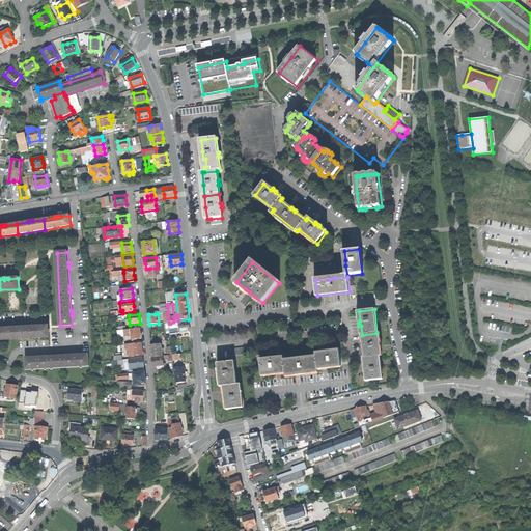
[(189,320),(178,322),(179,332),(190,330),(190,326),(189,320)]
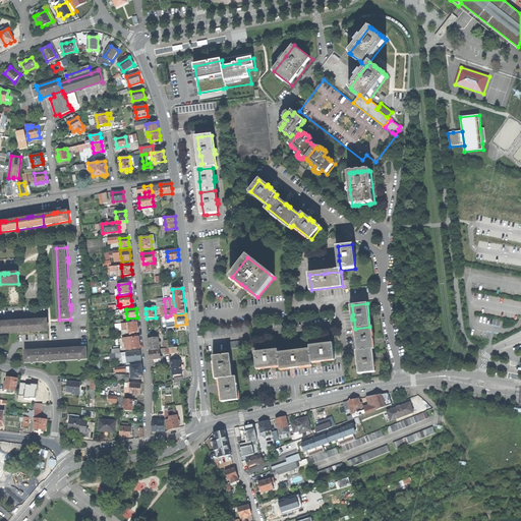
[(0,333),(48,331),(47,321),(38,321),(38,320),(35,320),(34,320),(34,322),(17,322),(17,321),(15,322),(13,322),(13,323),(0,323),(0,333)]
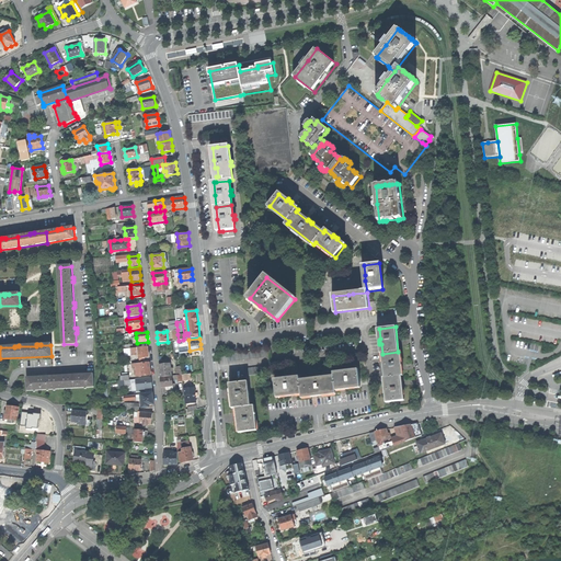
[(146,358),(149,358),(149,353),(148,347),(138,347),(139,355),(139,358),(146,358)]
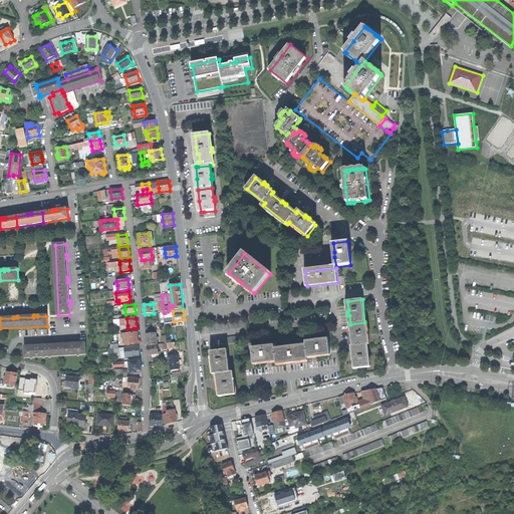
[(352,337),(353,346),(367,345),(368,345),(366,322),(364,322),(350,324),(351,333),(350,333),(350,335),(350,337),(352,337)]
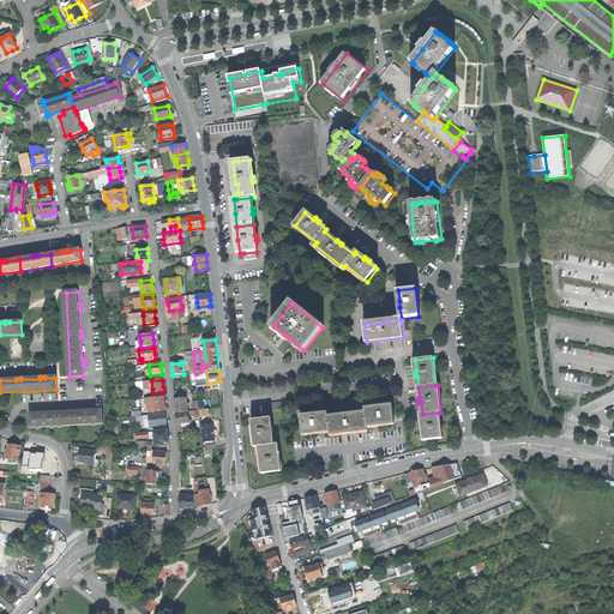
[(152,398),(155,411),(166,410),(166,404),(164,397),(152,398)]
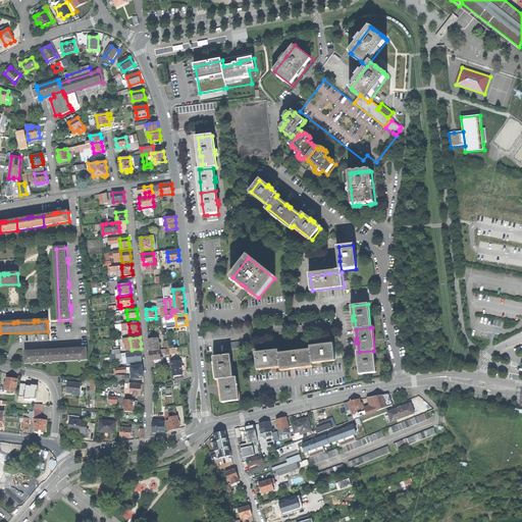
[(150,345),(150,352),(160,351),(159,338),(149,340),(150,345)]
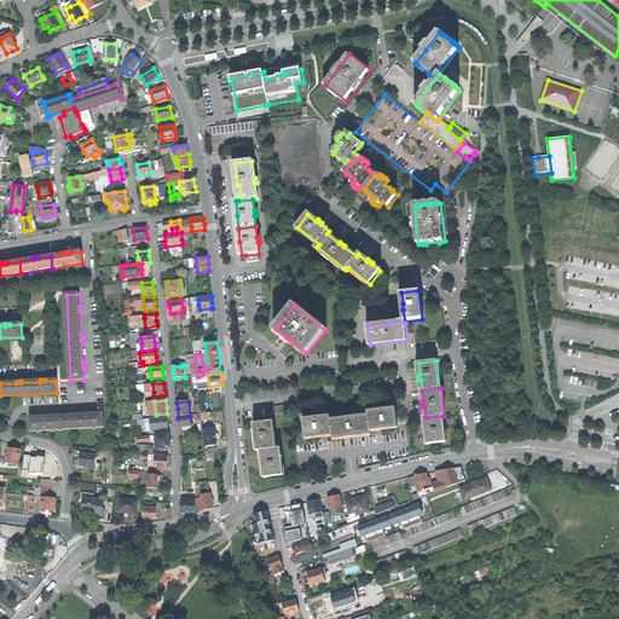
[(271,408),(272,416),(291,414),(291,405),(271,408)]
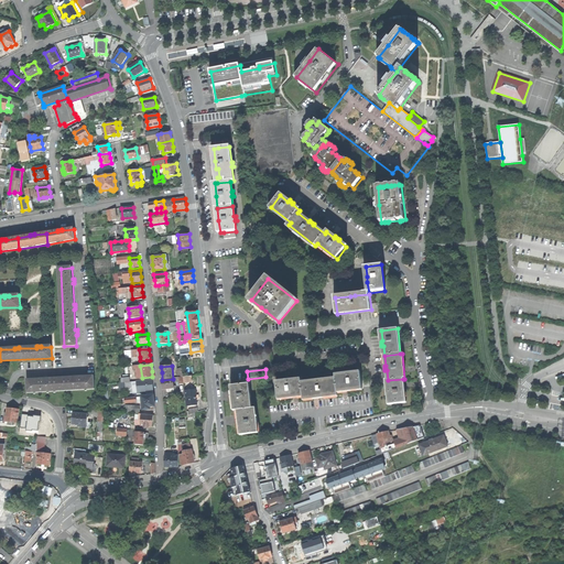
[(336,376),(336,380),(338,392),(362,389),(361,373),(351,375),(351,373),(348,373),(346,373),(346,376),(336,376)]
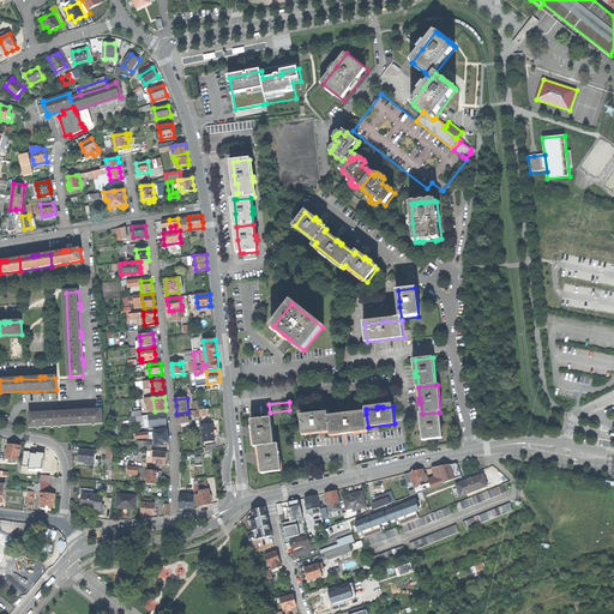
[(85,410),(66,411),(67,426),(103,425),(102,409),(85,410)]
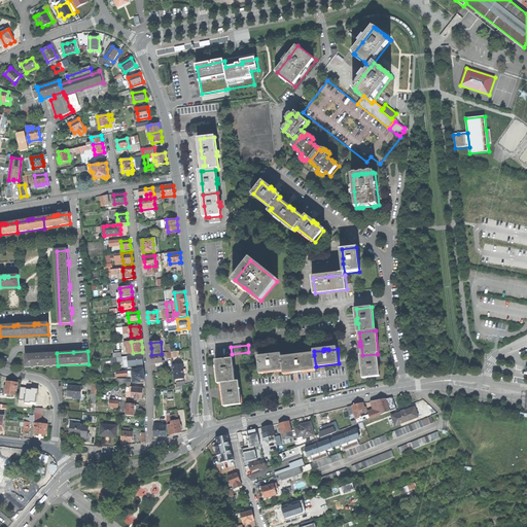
[(25,355),(26,367),(58,365),(57,353),(40,354),(25,355)]
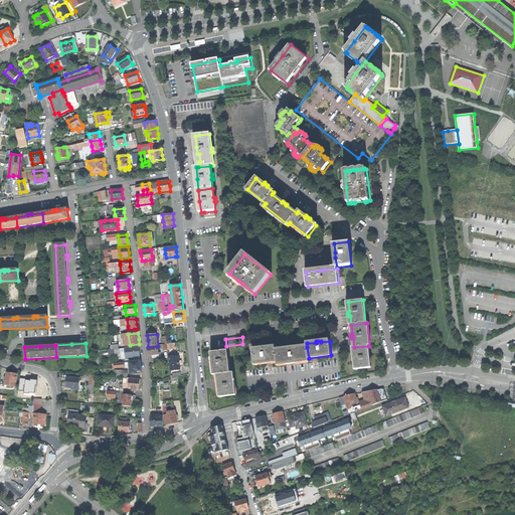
[(158,346),(148,347),(149,351),(149,355),(154,355),(159,354),(158,346)]
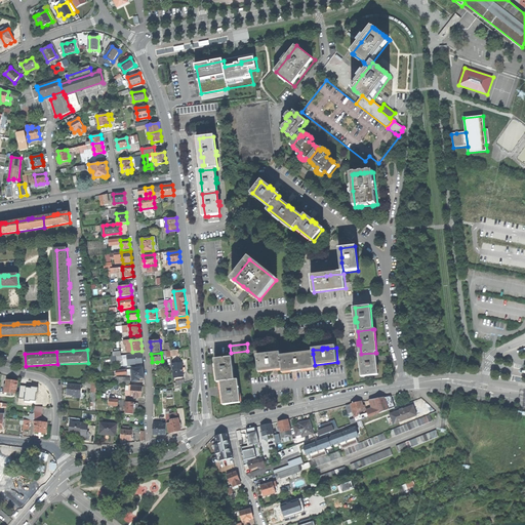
[(363,377),(377,375),(375,353),(361,354),(362,363),(360,364),(361,366),(361,368),(362,367),(363,377)]
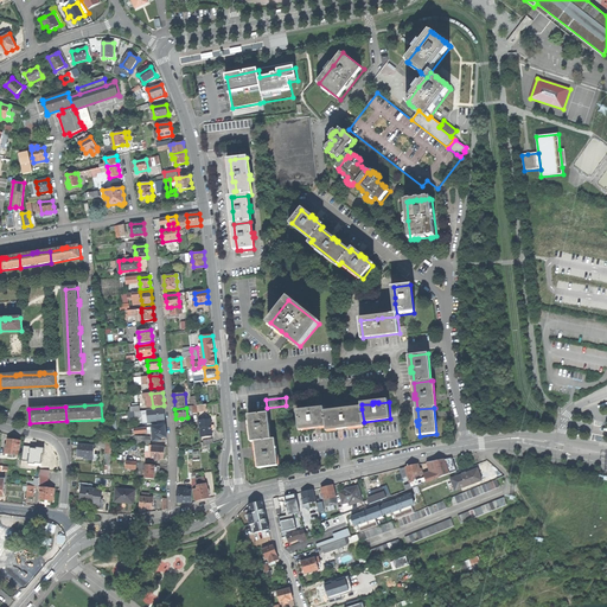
[(153,411),(154,421),(166,420),(165,415),(164,409),(153,411)]
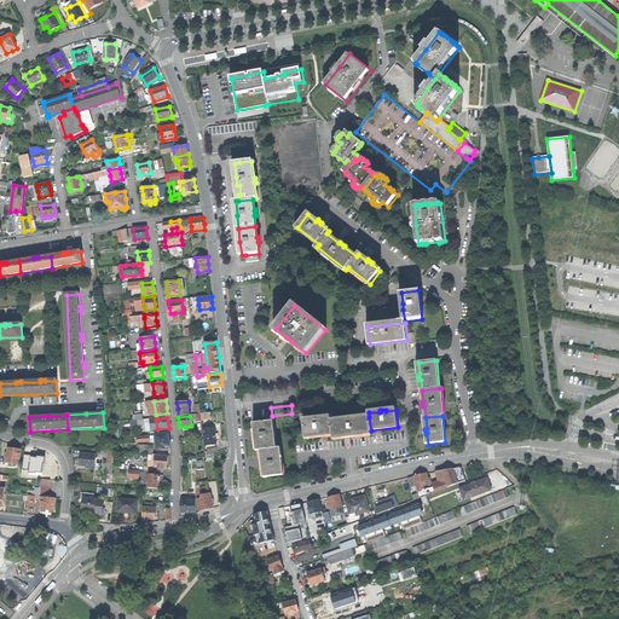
[(304,421),(306,438),(334,435),(331,422),(331,417),(320,418),(320,417),(317,417),(314,417),(314,420),(304,421)]
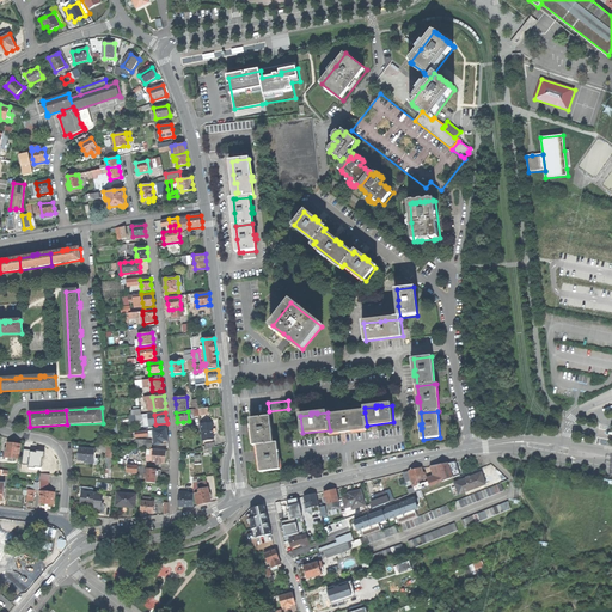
[(344,415),(328,417),(330,430),(330,433),(367,429),(367,426),(365,412),(349,414),(349,412),(347,412),(344,412),(344,415)]
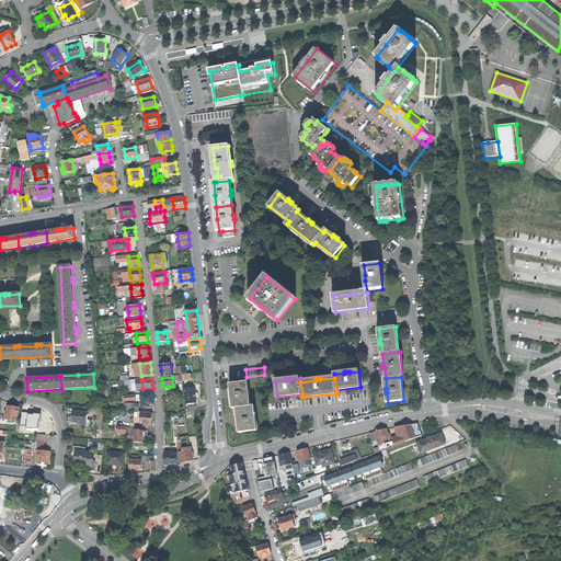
[(235,409),(238,409),(251,407),(249,381),(231,384),(232,397),(235,409)]
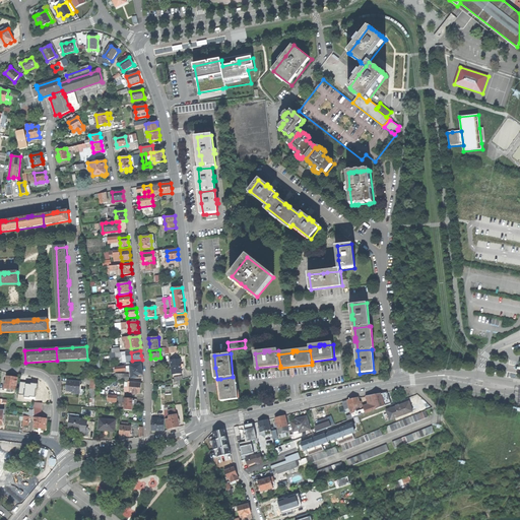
[(131,366),(132,376),(139,375),(143,375),(143,370),(142,365),(131,366)]
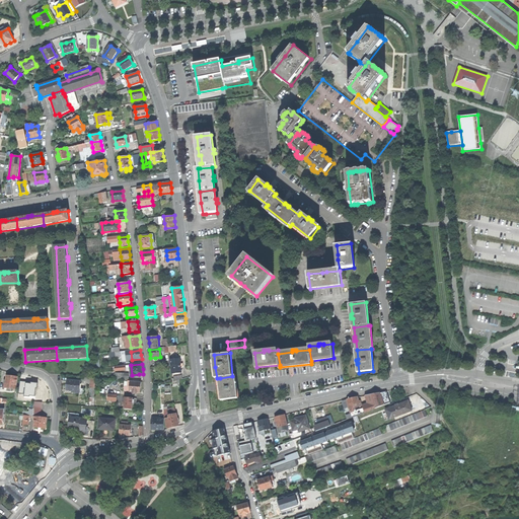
[(172,374),(181,373),(181,368),(180,364),(171,365),(172,374)]
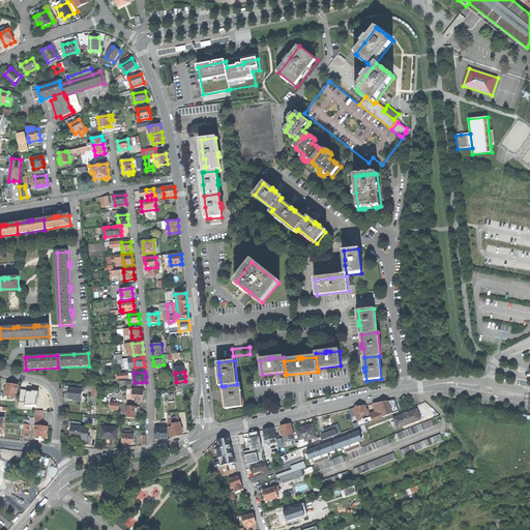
[(6,384),(5,396),(8,396),(7,400),(12,400),(12,398),(17,398),(18,385),(12,384),(6,384)]
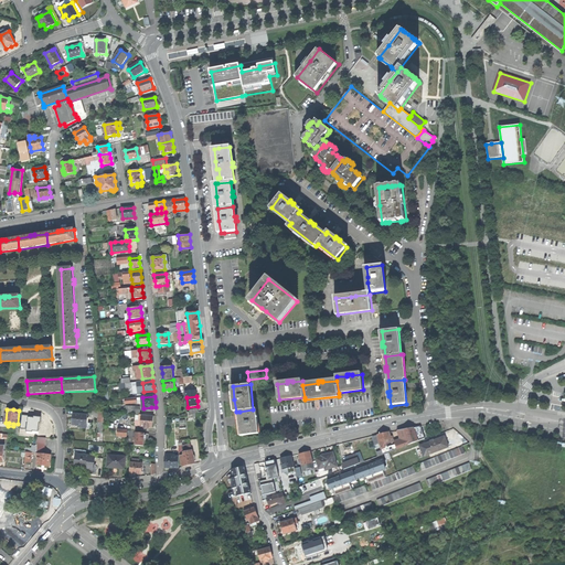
[(242,436),(259,434),(257,409),(253,409),(240,412),(241,425),(242,436)]
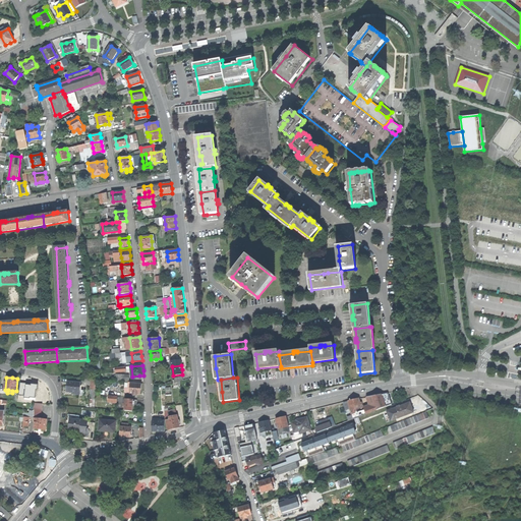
[(81,384),(68,382),(67,387),(67,392),(72,392),(72,394),(80,395),(80,390),(81,384)]
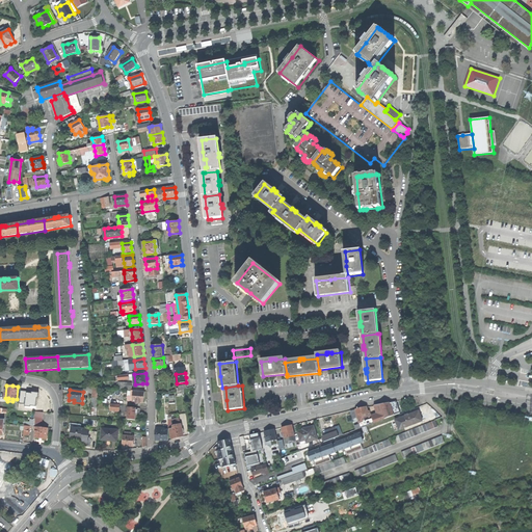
[(37,398),(38,393),(31,392),(31,393),(26,393),(25,403),(25,405),(29,405),(30,404),(35,405),(36,398),(37,398)]
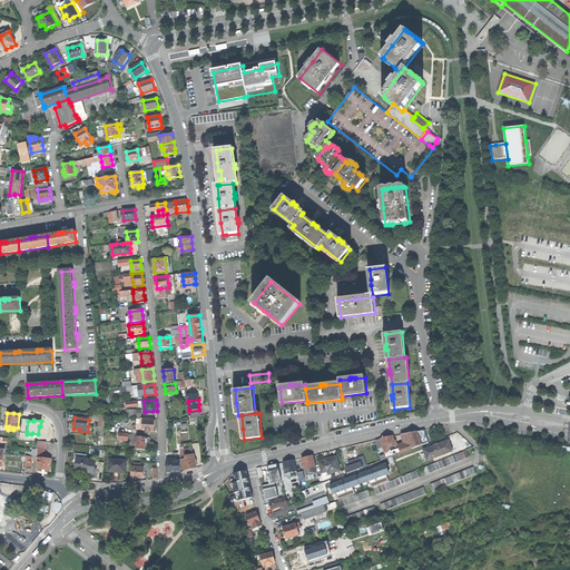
[(143,431),(155,432),(155,426),(156,421),(144,420),(143,431)]
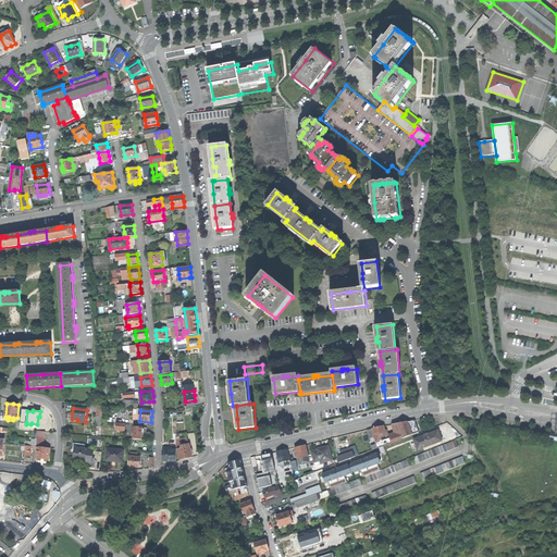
[(398,424),(400,432),(403,440),(419,433),(417,421),(398,424)]
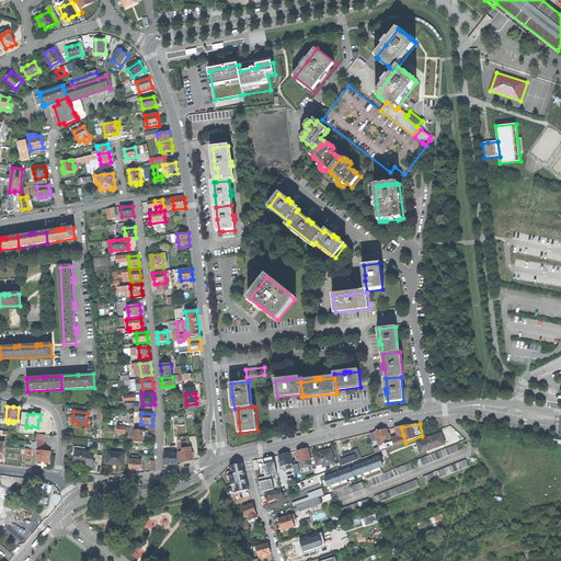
[(376,433),(379,443),(382,442),(389,439),(388,433),(387,430),(381,432),(376,433)]
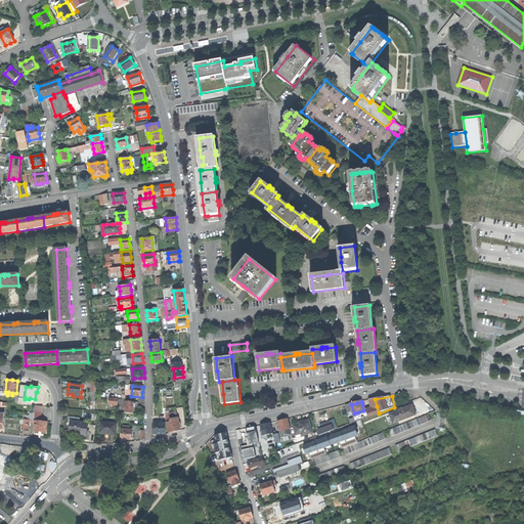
[(126,409),(126,413),(134,413),(134,408),(138,408),(138,406),(138,403),(127,402),(127,406),(125,406),(124,409),(126,409)]
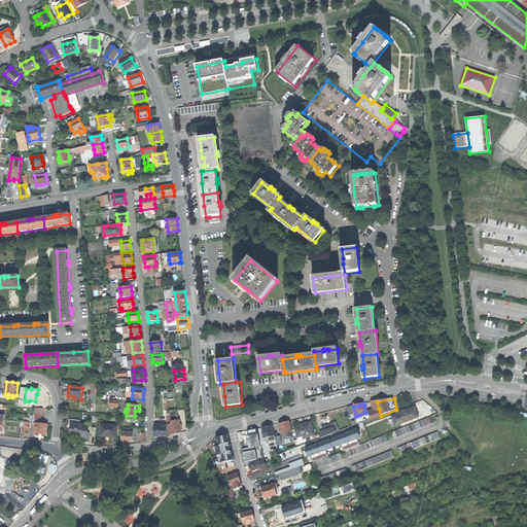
[(35,408),(34,416),(34,423),(41,423),(42,409),(35,408)]
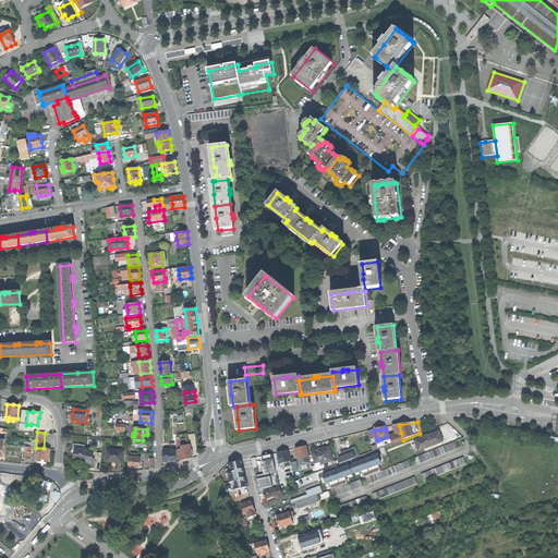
[(377,444),(379,450),(403,440),(401,433),(390,436),(391,439),(381,443),(377,444)]
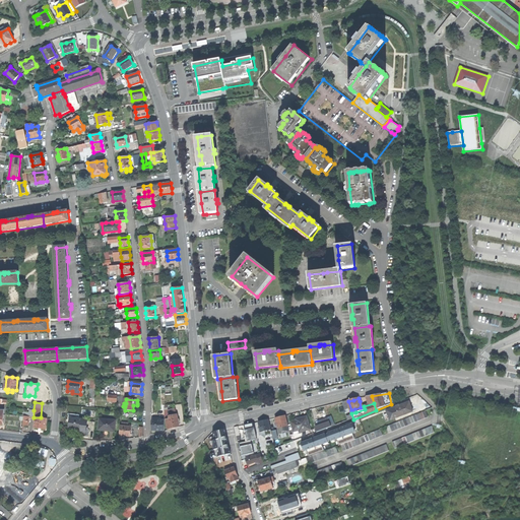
[(394,412),(397,418),(413,412),(411,407),(409,403),(393,409),(394,412)]
